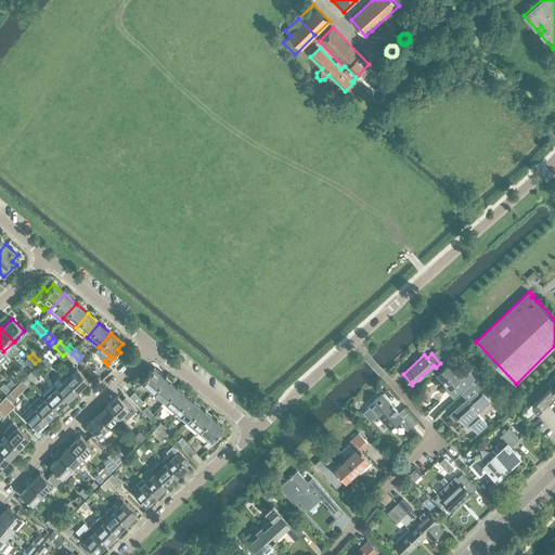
[(51,361),(46,356),(41,360),(47,365),(51,361)]
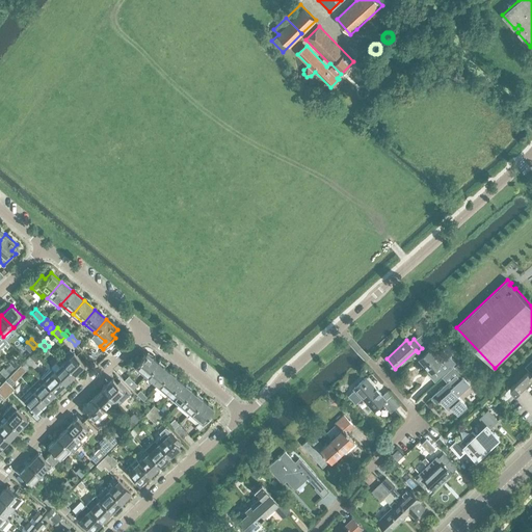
[(33,348),(27,342),(24,346),(30,352),(33,348)]
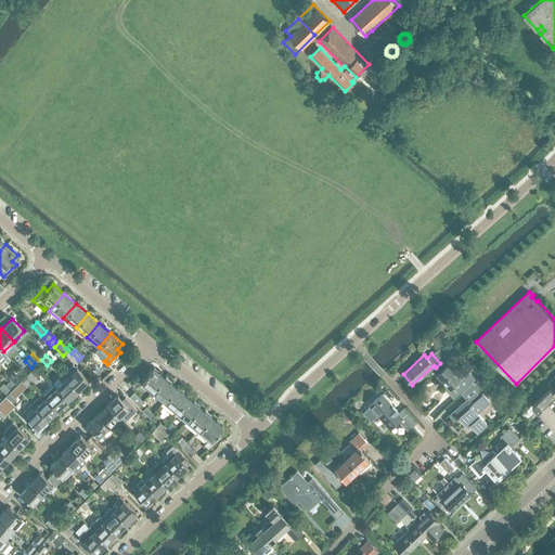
[(448,364),(437,374),(450,388),(447,390),(453,397),(475,378),(463,365),(460,368),(460,366),(459,368),(454,362),(450,365),(448,364)]
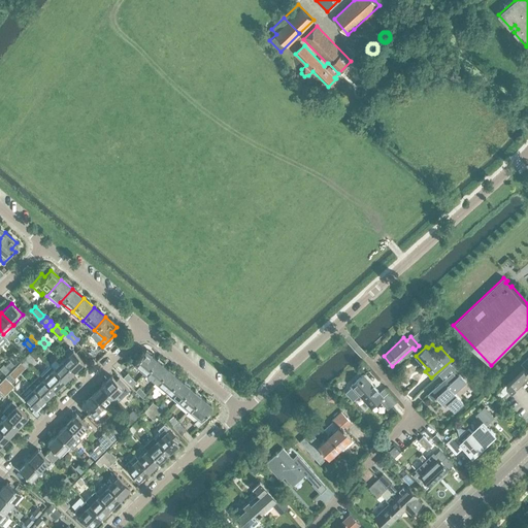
[(69,345),(60,355),(74,371),(85,361),(73,350),(69,345)]
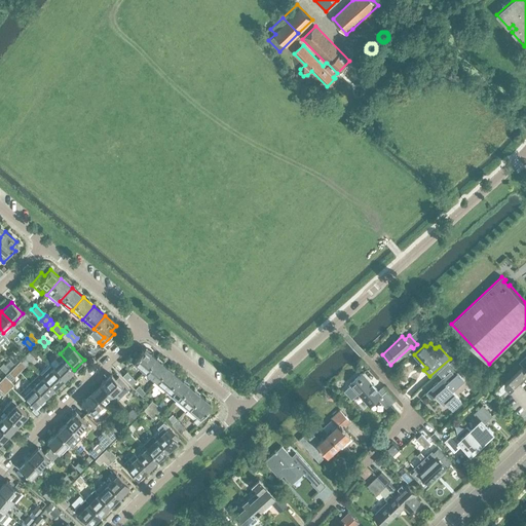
[(144,370),(155,357),(145,347),(140,353),(136,351),(125,364),(129,367),(135,363),(144,370)]
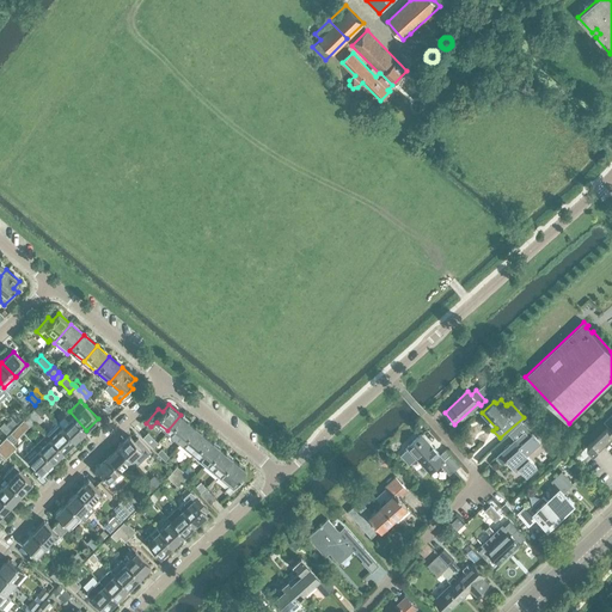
[(28,415),(34,422),(38,417),(31,410),(28,415)]
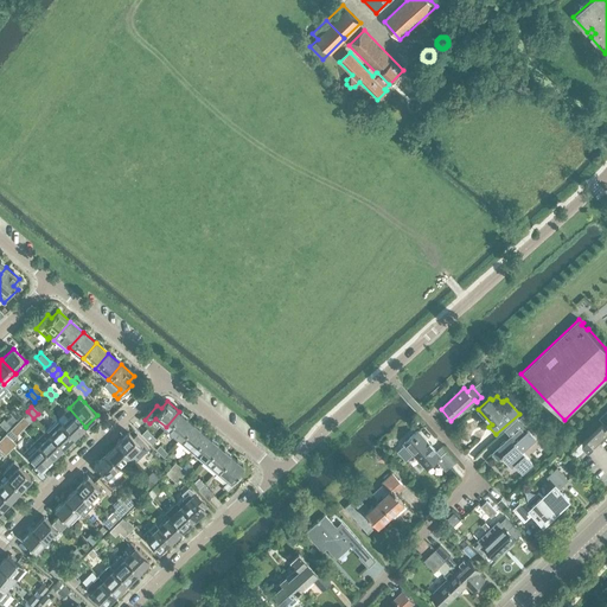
[(10,413),(17,420),(20,415),(13,408),(10,413)]
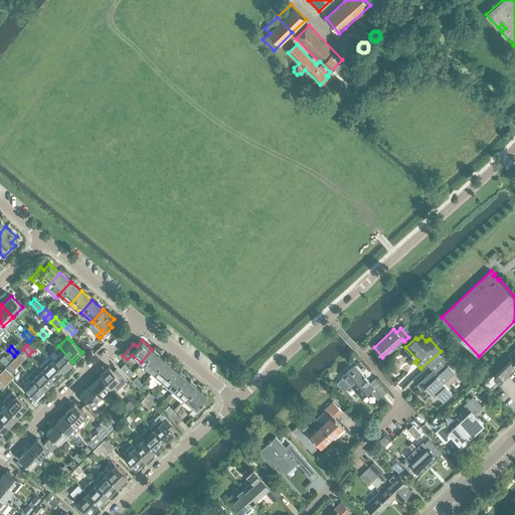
[(58,346),(48,355),(63,371),(72,362),(58,346)]
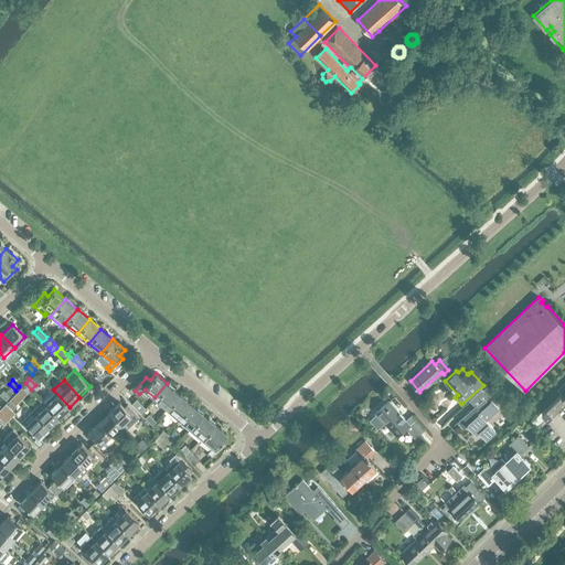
[(564,381),(562,384),(556,390),(560,394),(542,411),(547,417),(564,400),(564,381)]
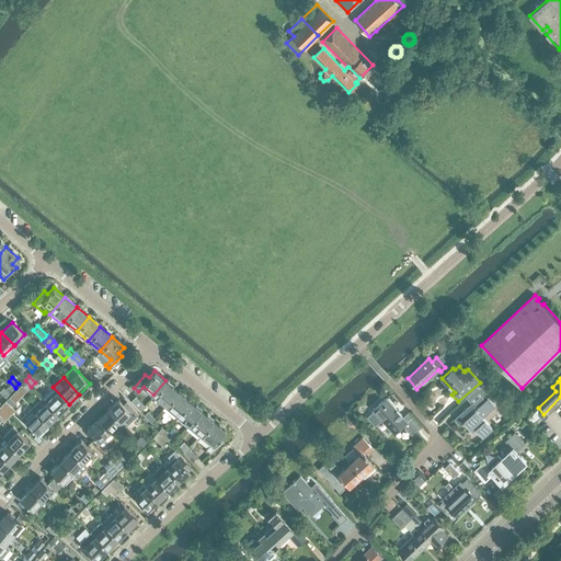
[(31,387),(25,380),(21,385),(27,390),(31,387)]
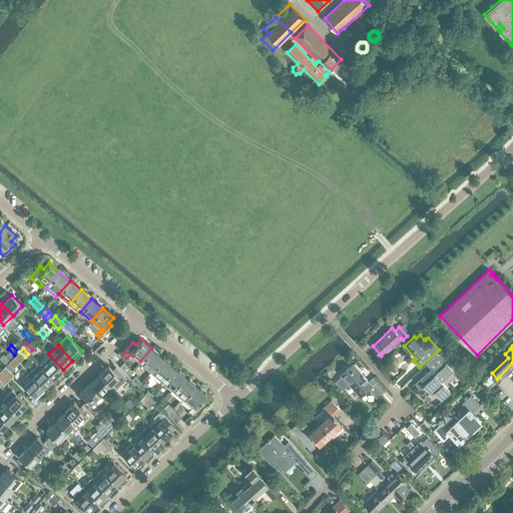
[(162,358),(151,348),(140,361),(151,371),(162,358)]
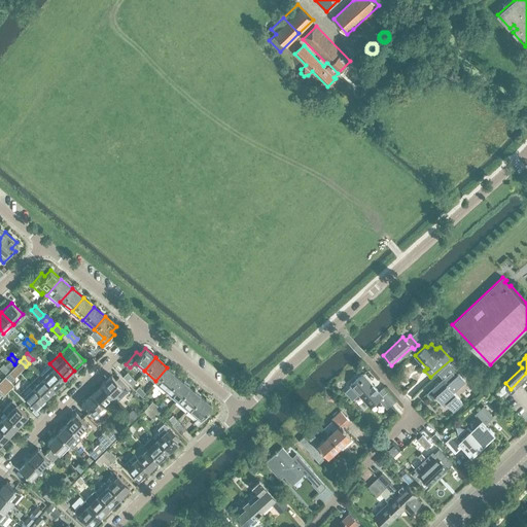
[(9,369),(3,363),(0,365),(0,367),(5,373),(9,369)]
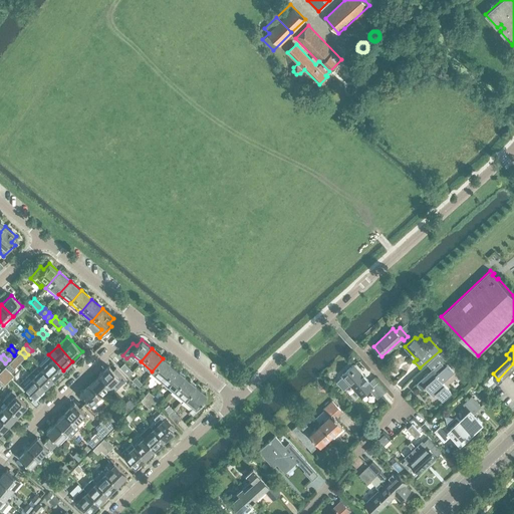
[(48,354),(38,363),(42,367),(53,379),(63,370),(48,354)]
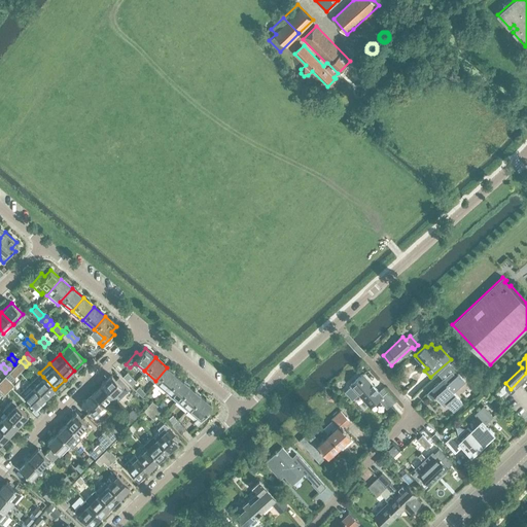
[(178,377),(167,367),(155,381),(167,390),(178,377)]
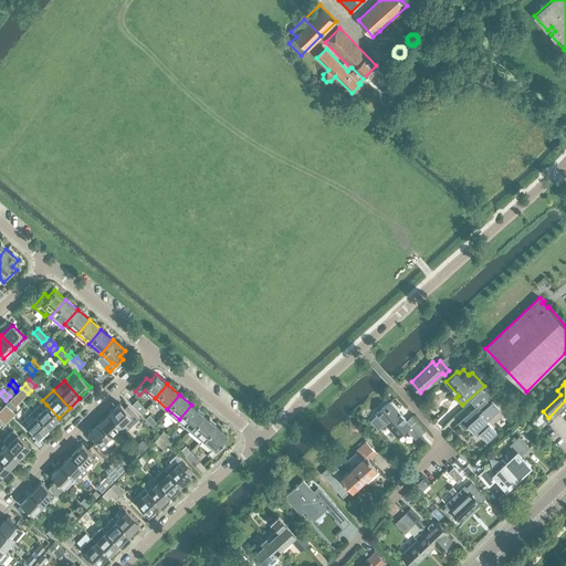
[(132,404),(140,413),(146,409),(136,399),(132,404)]
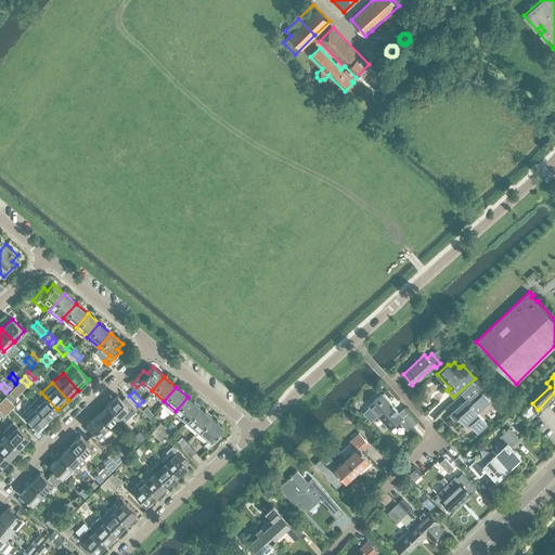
[(476,391),(450,414),(455,420),(459,417),(467,427),(470,424),(478,434),(487,425),(479,416),(477,414),(491,402),(482,392),(479,396),(476,391)]
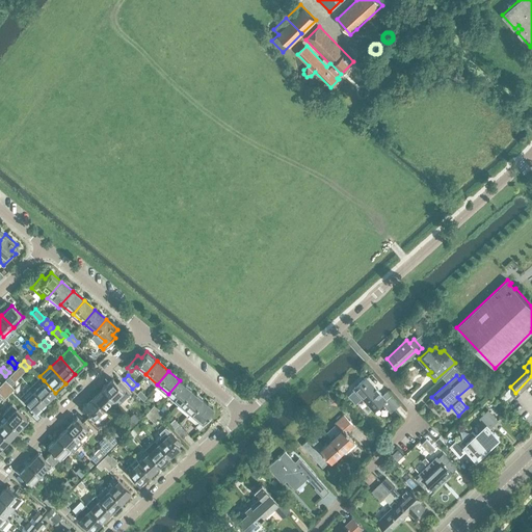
[(9,376),(5,380),(10,386),(15,381),(9,376)]
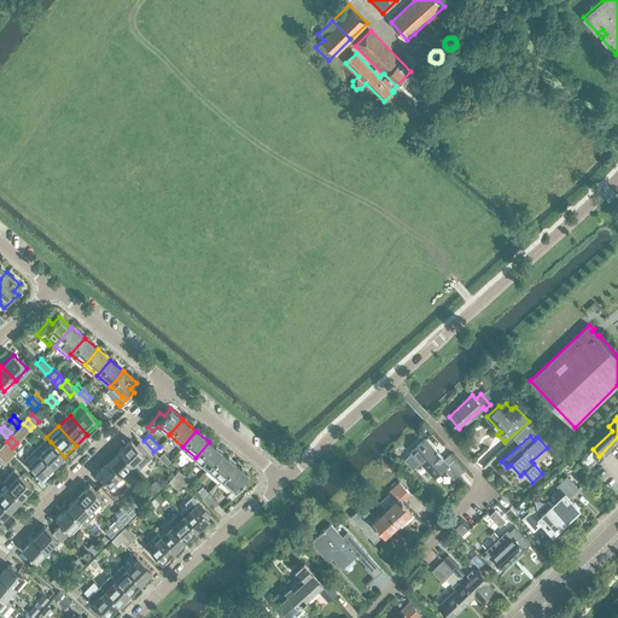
[(46,437),(35,448),(53,467),(64,456),(51,442),(46,437)]
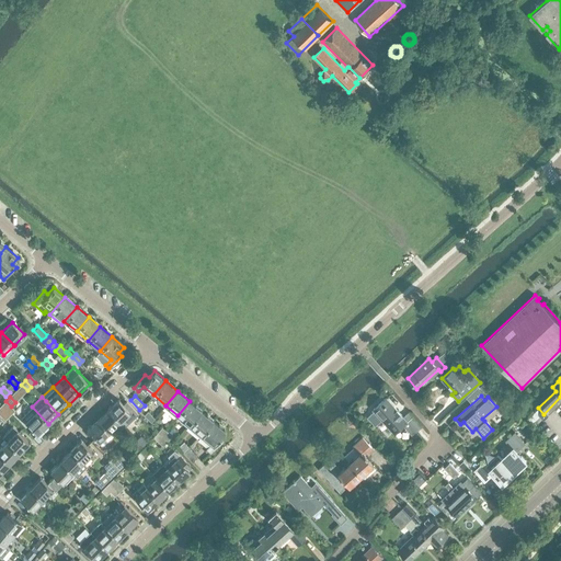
[(375,425),(381,419),(393,433),(407,421),(415,431),(421,426),(412,416),(413,415),(409,411),(403,416),(386,398),(373,409),(374,411),(367,416),(375,425)]
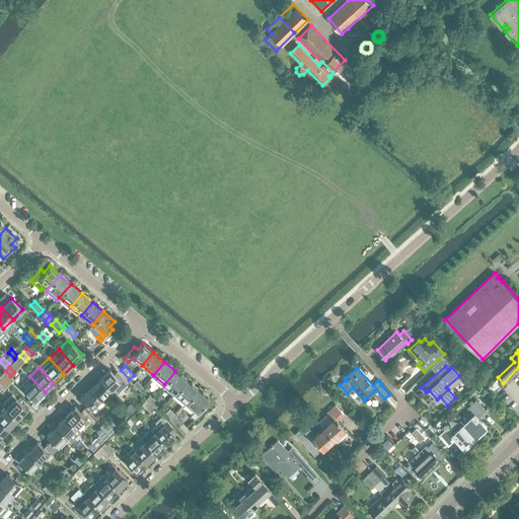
[(110,370),(100,379),(112,390),(116,395),(129,382),(118,371),(115,374),(110,370)]
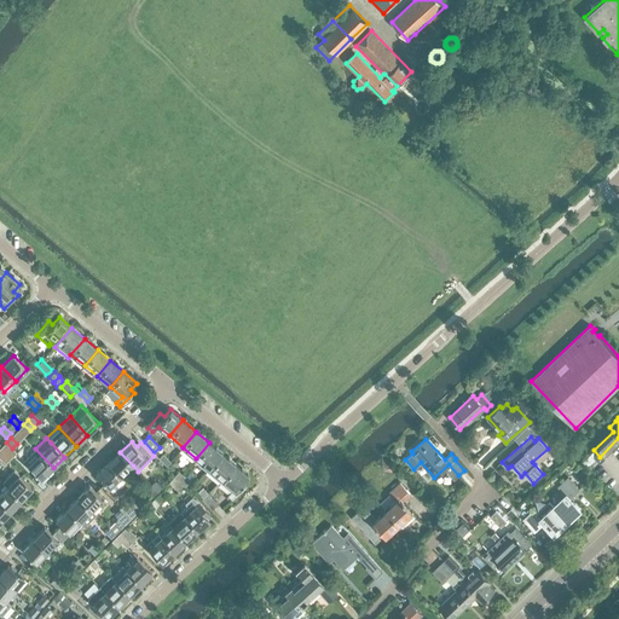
[(6,443),(1,447),(11,458),(16,452),(12,449),(6,443)]
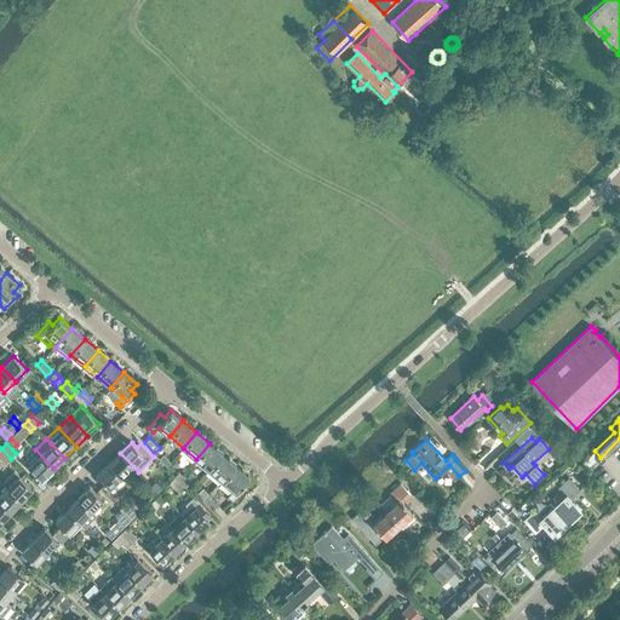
[(223,454),(210,443),(196,459),(210,470),(223,454)]
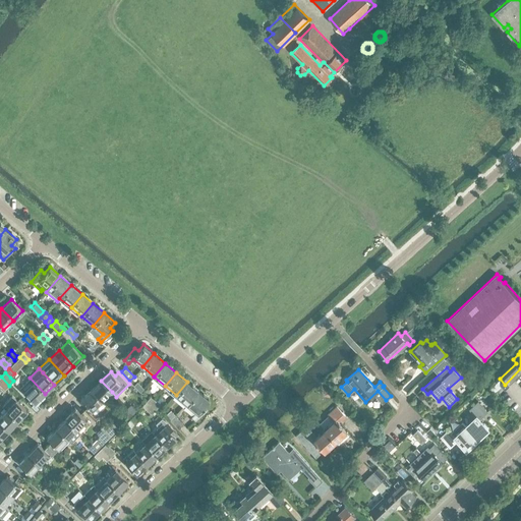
[(1,377),(0,378),(0,385),(2,387),(5,390),(9,386),(1,377)]
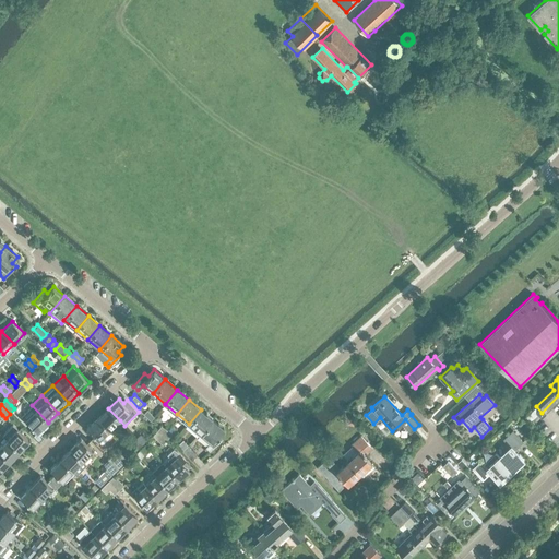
[(32,405),(21,415),(25,419),(37,432),(48,423),(32,405)]
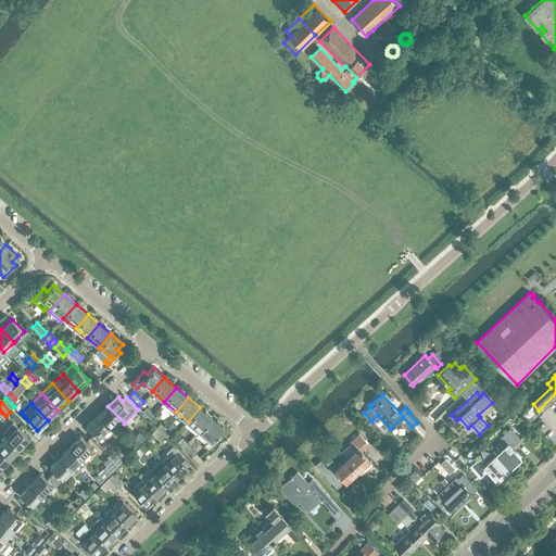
[(108,406),(97,416),(109,428),(119,418),(108,406)]
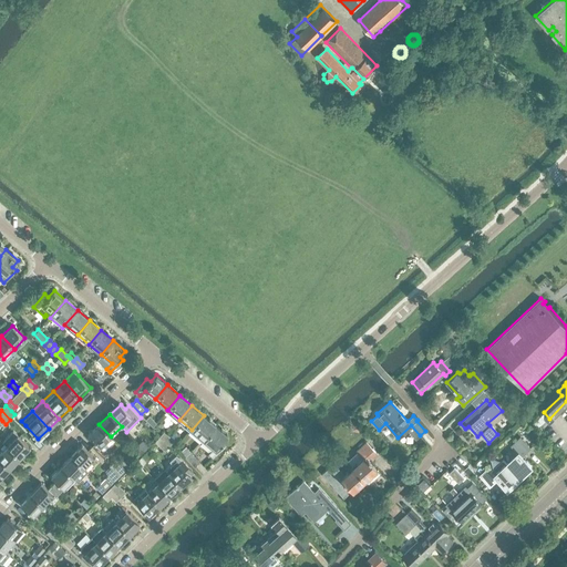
[(156,422),(150,415),(145,419),(153,426),(156,422)]
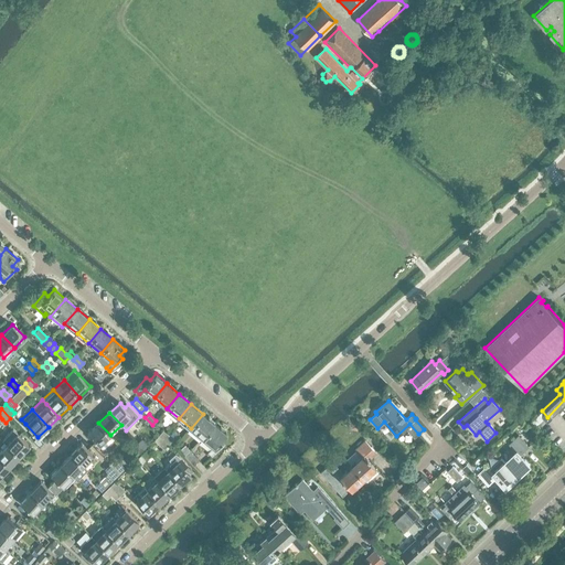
[(203,414),(191,428),(203,438),(215,424),(203,414)]
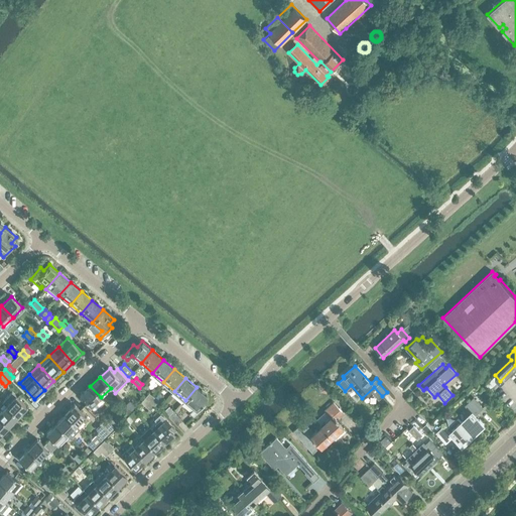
[(90,386),(80,395),(91,407),(101,397),(90,386)]
